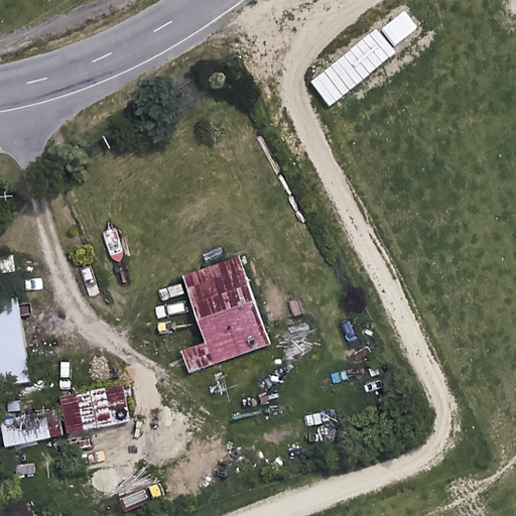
[(271,345),(241,256),(186,275),(210,342),(184,351),(192,372),(271,345)]
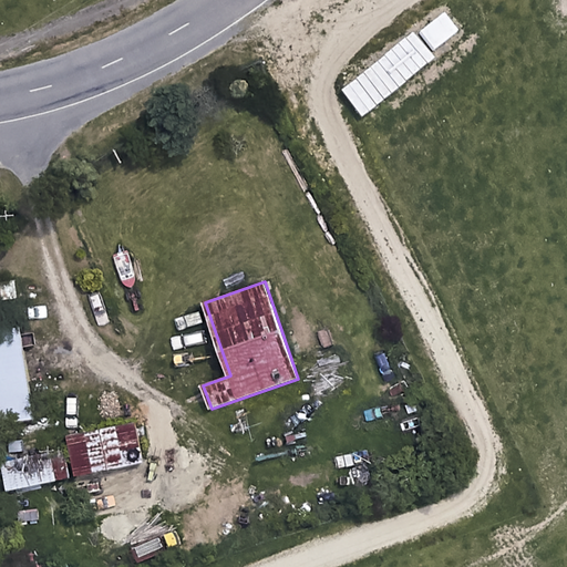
[(0,423),(34,420),(21,328),(0,330),(0,423)]
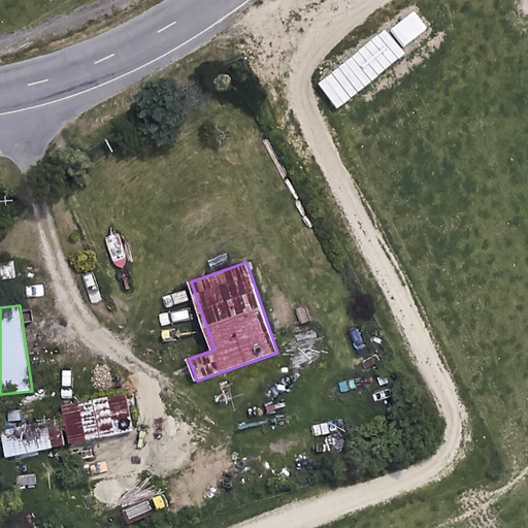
[(62,402),(71,444),(135,431),(127,389),(62,402)]
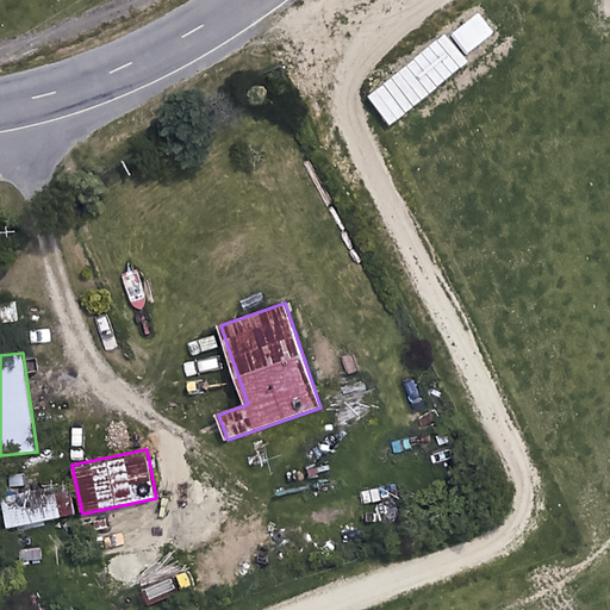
[(75,516),(70,486),(1,498),(7,528),(75,516)]
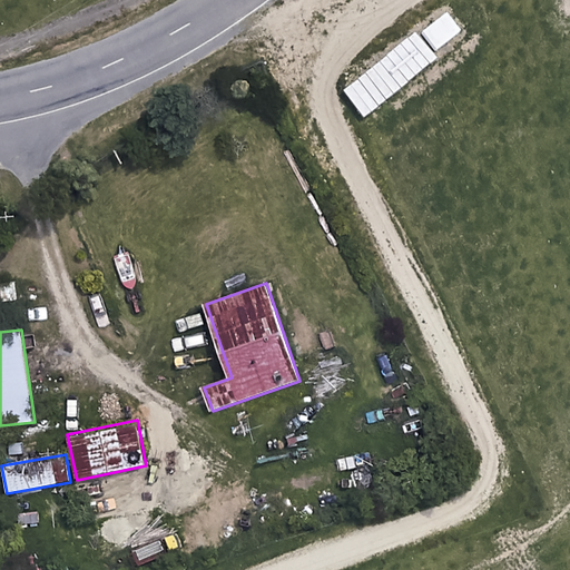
[(115,558),(105,521),(88,526),(98,562),(115,558)]
